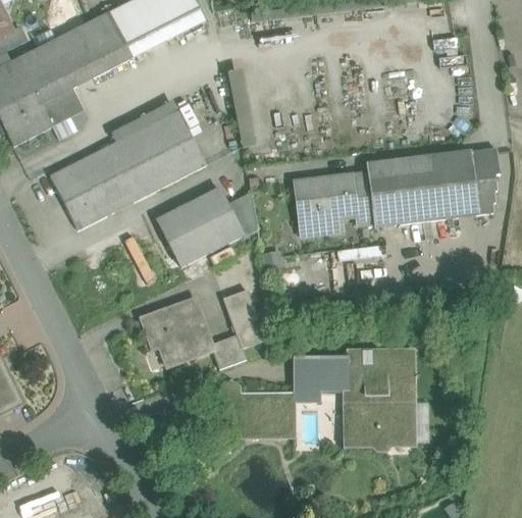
[(133,0),(108,12),(132,57),(204,20),(194,0),(133,0)]
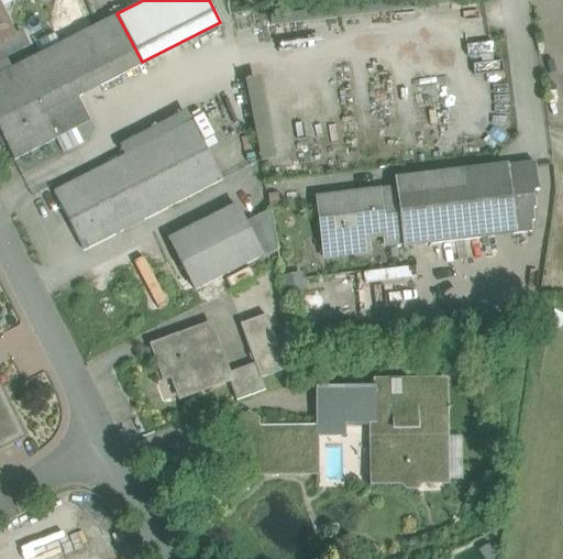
[(0,7),(0,40),(13,33),(0,7)]
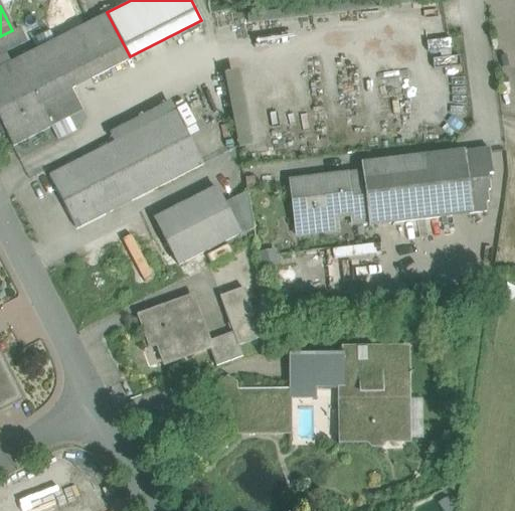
[(0,66),(0,127),(2,132),(6,130),(13,144),(51,124),(50,123),(40,103),(72,86),(130,56),(107,12),(12,60),(0,66)]
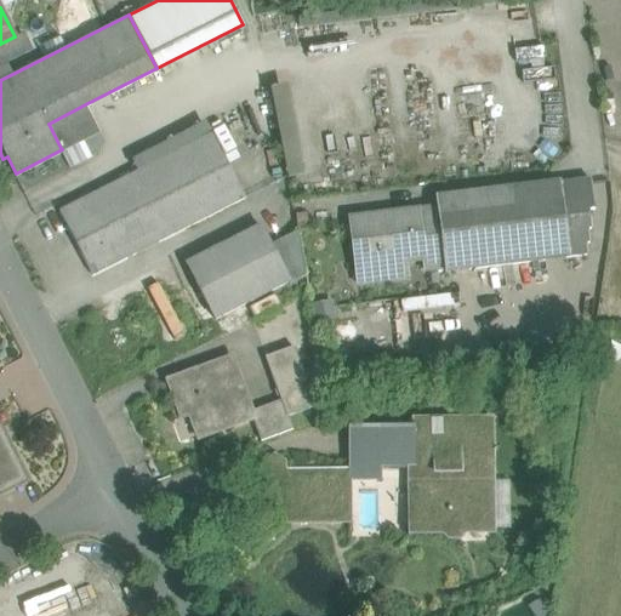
[(7,61),(0,63),(0,80),(15,73),(7,61)]
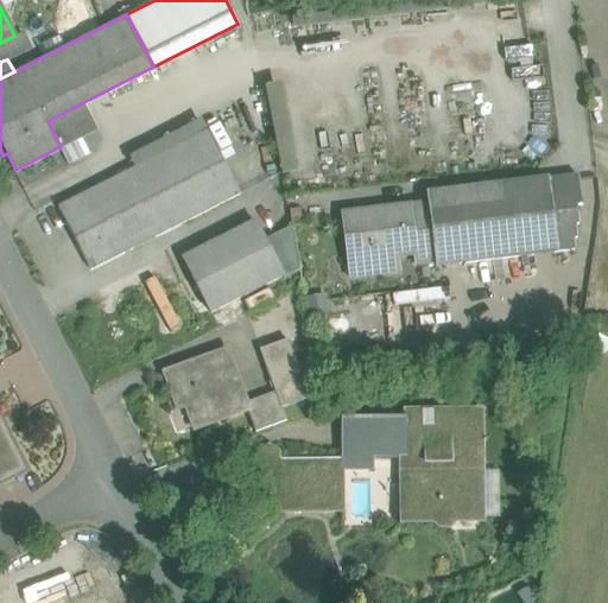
[(265,90),(282,171),(295,169),(279,87),(265,90)]
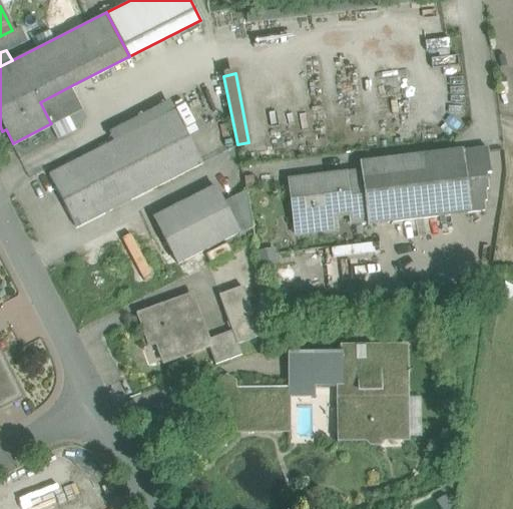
[(202,161),(237,144),(223,76),(207,83),(216,132),(193,144),(202,161)]
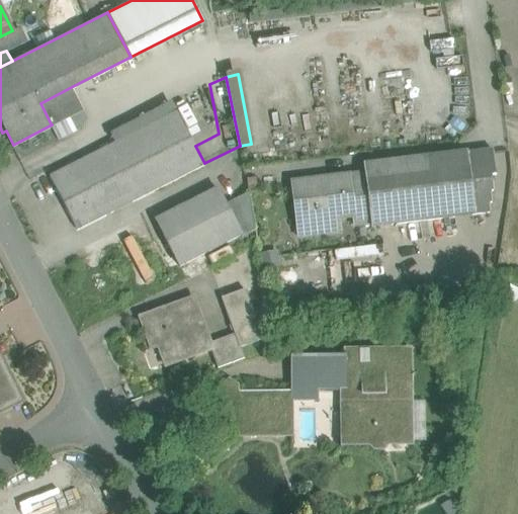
[(73,86),(40,103),(51,123),(83,107),(73,86)]
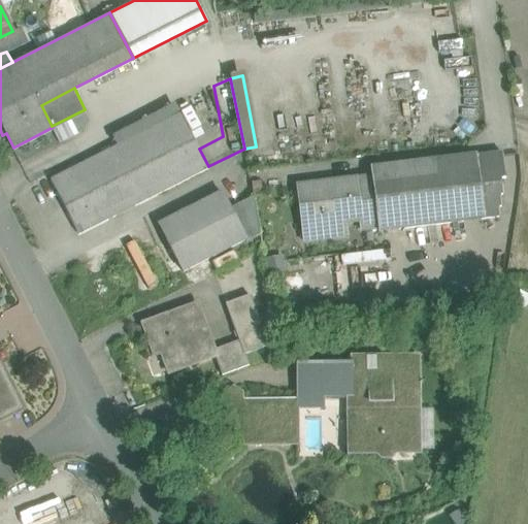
[(180,110),(51,176),(78,232),(208,166),(199,149),(180,110)]
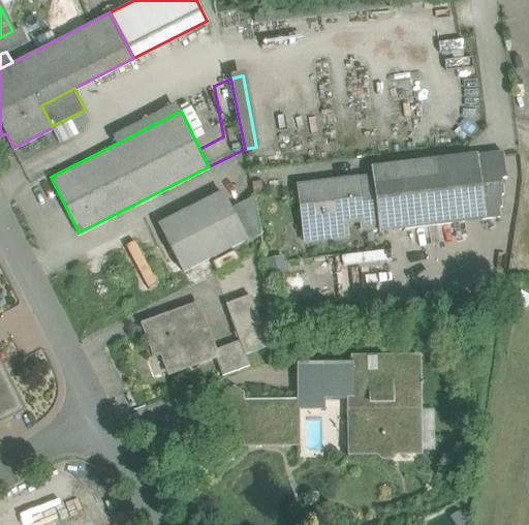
[(476,153),(371,165),(373,175),(378,225),(379,229),(500,215),(499,205),(502,205),(500,193),(503,192),(501,177),(506,176),(503,150),(476,153)]
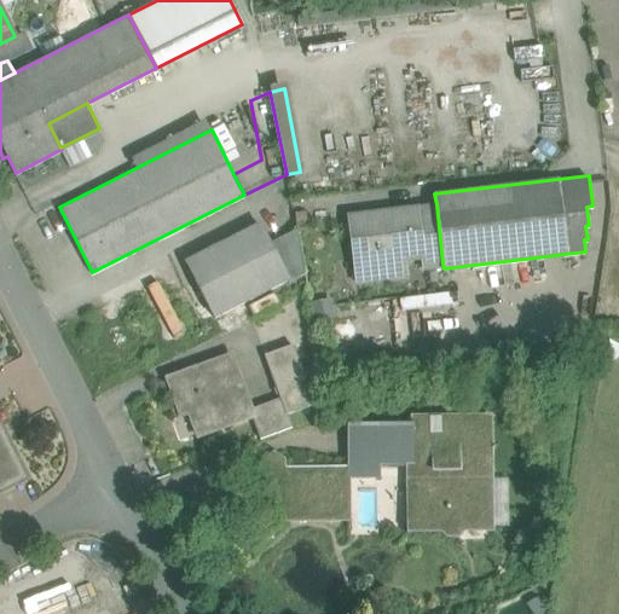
[(437,204),(347,215),(353,262),(376,260),(379,276),(408,272),(405,256),(421,255),(422,266),(443,264),(437,204)]
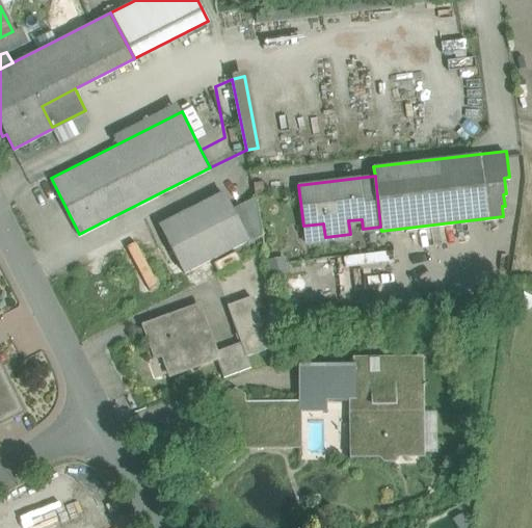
[(222,191),(159,223),(184,271),(247,239),(232,208),(222,191)]
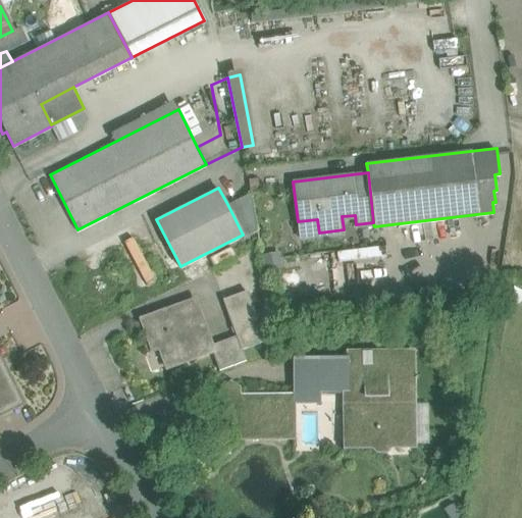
[(250,193),(227,204),(243,235),(257,227),(250,193)]
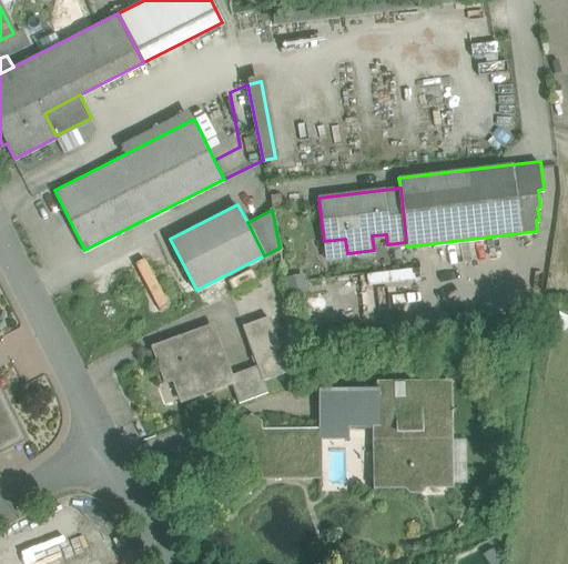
[(326,257),(347,253),(345,239),(324,241),(326,257)]
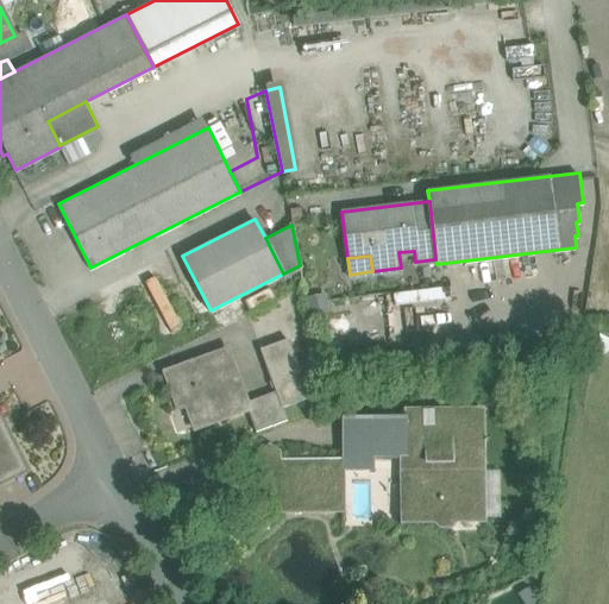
[(288,338),(261,347),(276,390),(281,406),(282,406),(309,396),(288,338)]
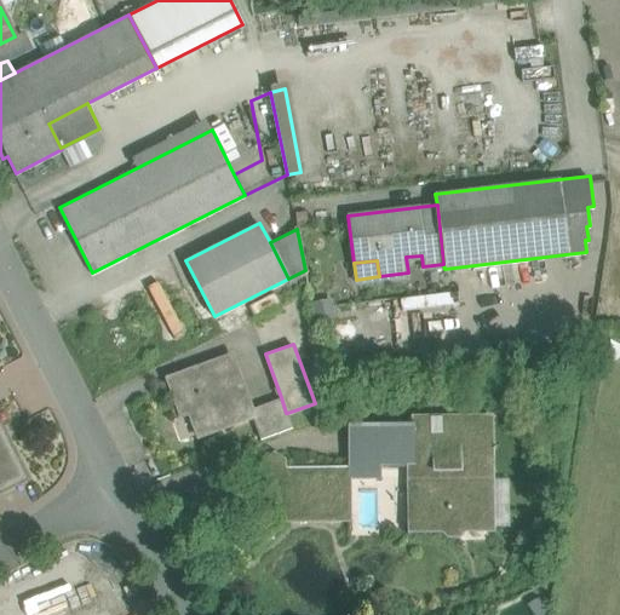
[(206,366),(190,372),(189,369),(167,377),(181,414),(189,411),(197,435),(252,415),(253,414),(251,408),(231,354),(205,363),(206,366)]
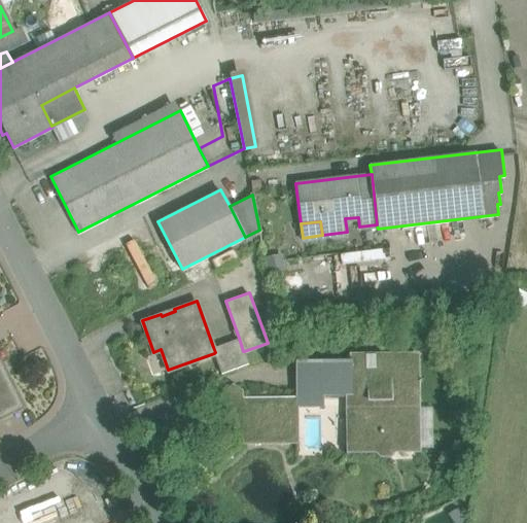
[(239,338),(213,347),(215,352),(214,353),(221,372),(248,362),(244,351),(243,351),(239,338)]
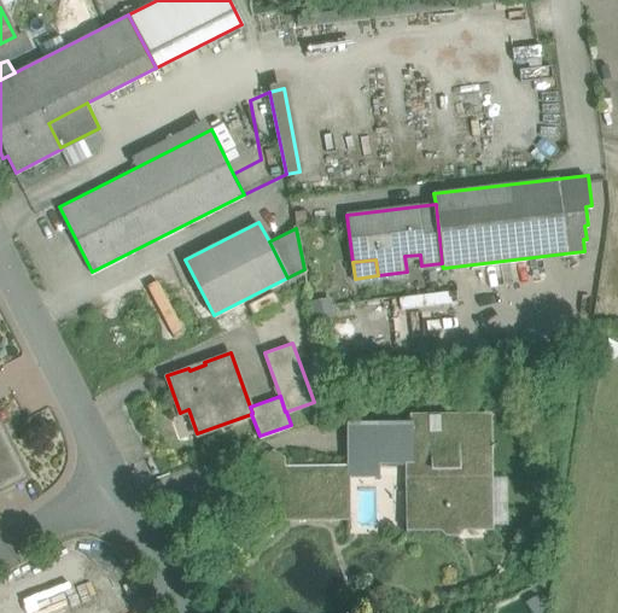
[(348,463),(348,473),(377,473),(377,447),(410,447),(410,524),(439,523),(439,529),(445,533),(455,532),(461,529),(461,523),(488,523),(488,412),(410,412),(410,424),(347,424),(348,463)]
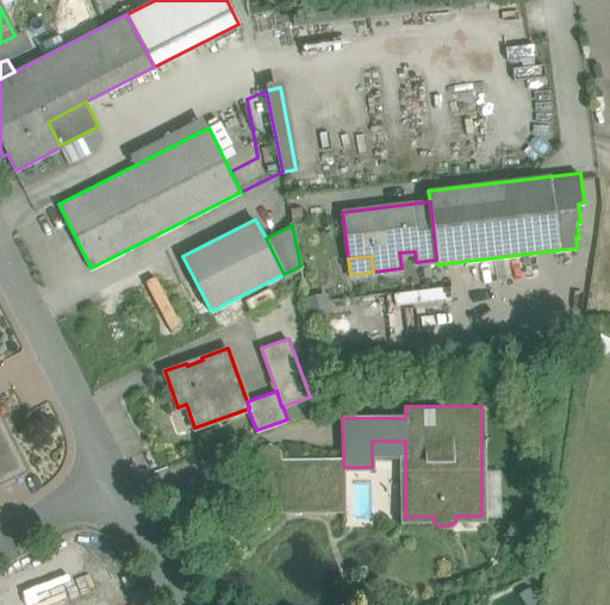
[(0,484),(27,471),(0,415),(0,484)]
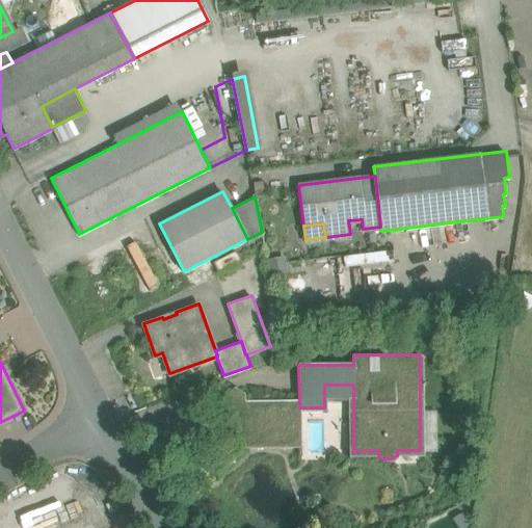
[(299,407),(299,399),(229,399),(229,416),(240,416),(240,442),(299,442),(299,407)]
